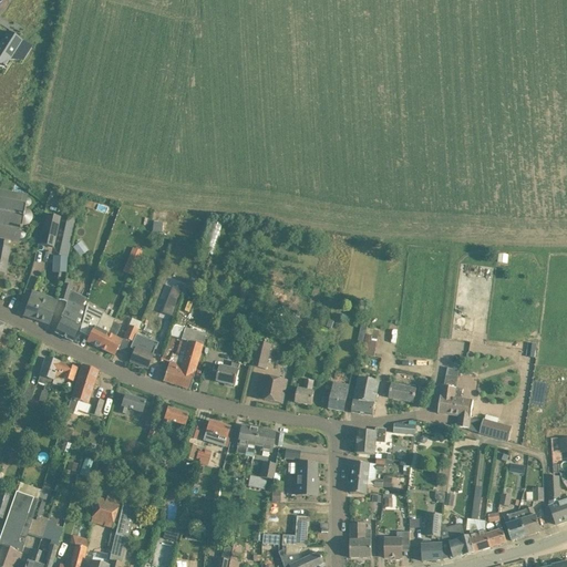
[(0,63),(4,66),(9,59),(13,53),(13,52),(20,53),(22,53),(26,54),(30,48),(31,49),(32,48),(19,39),(7,31),(0,42),(0,63)]
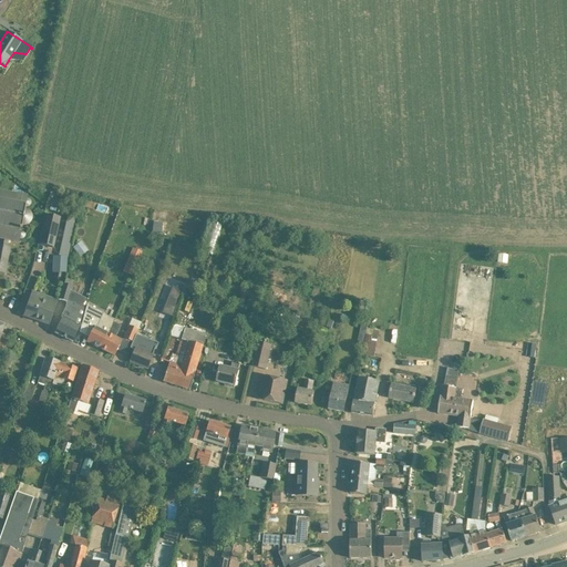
[(0,274),(4,275),(9,248),(6,248),(7,240),(19,243),(19,239),(20,239),(21,239),(22,239),(23,239),(23,238),(24,238),(24,237),(24,236),(24,235),(24,234),(23,234),(23,233),(22,233),(21,232),(21,227),(22,227),(23,227),(24,227),(26,227),(28,226),(29,225),(30,224),(30,223),(31,222),(31,220),(31,219),(31,218),(30,217),(30,216),(29,215),(29,214),(27,214),(26,213),(24,213),(26,207),(27,207),(28,207),(29,206),(29,205),(30,204),(30,203),(29,203),(29,202),(29,200),(28,200),(27,200),(27,199),(27,197),(0,192),(0,238),(1,239),(0,244),(0,274)]
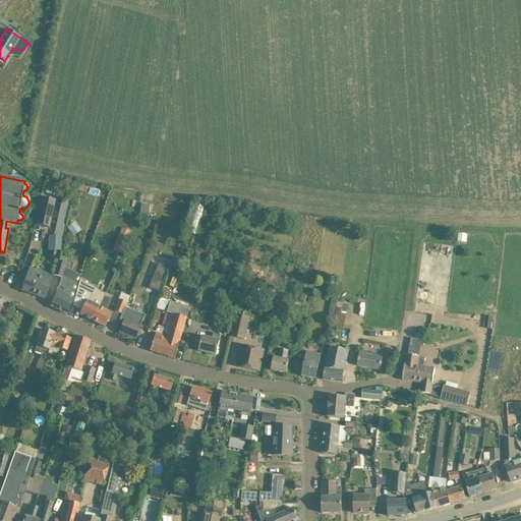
[(42,197),(36,225),(49,228),(55,200),(42,197)]
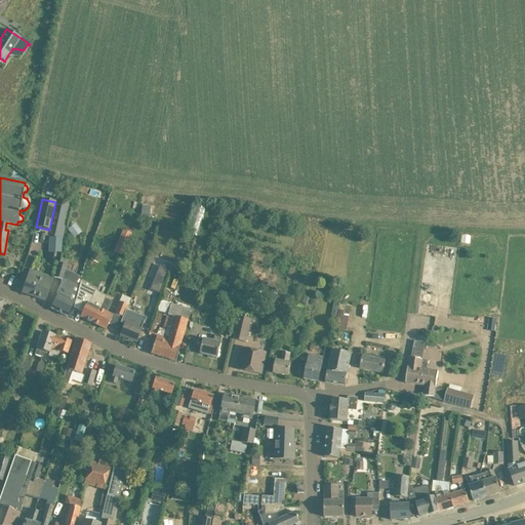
[(74,236),(79,232),(75,225),(69,229),(74,236)]
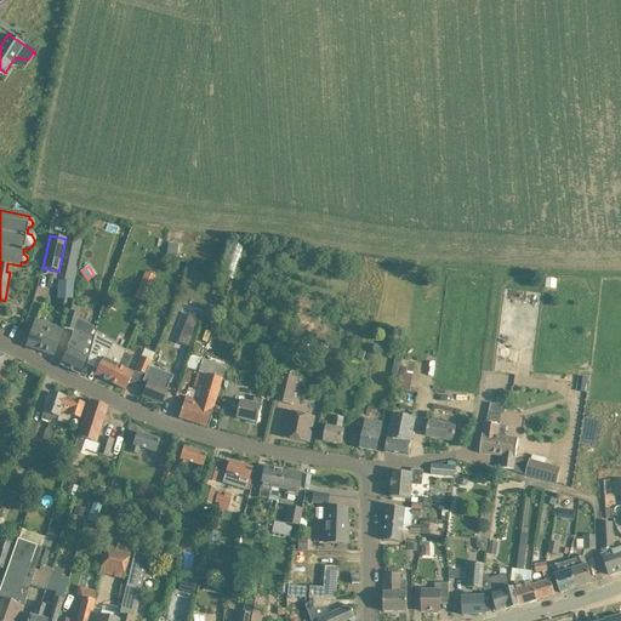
[(58,297),(74,298),(74,280),(58,280),(58,297)]
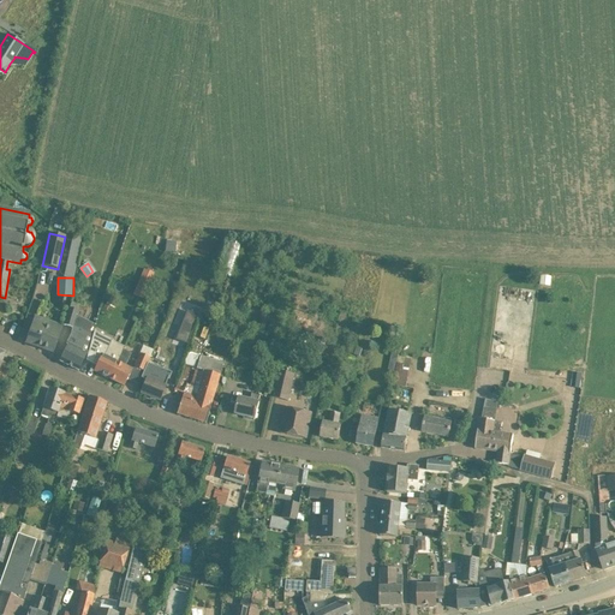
[(147,288),(149,281),(141,278),(137,286),(147,288)]
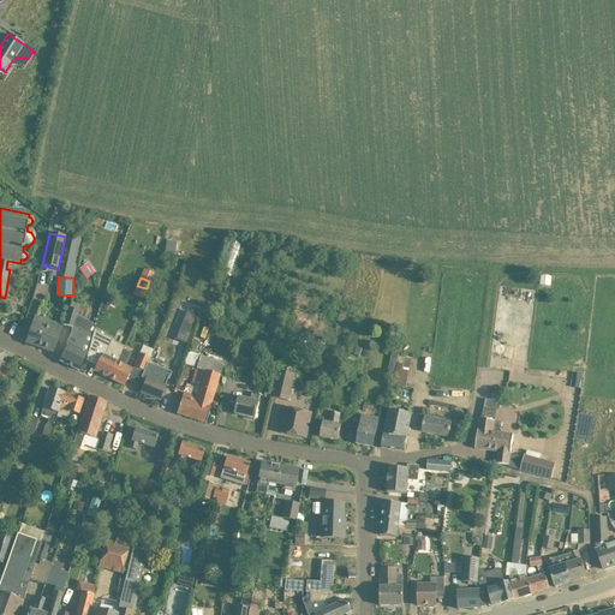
[(72,328),(71,335),(66,344),(69,345),(60,362),(78,370),(87,354),(88,356),(91,340),(91,339),(93,335),(76,328),(75,328),(79,311),(70,308),(64,326),(72,328)]
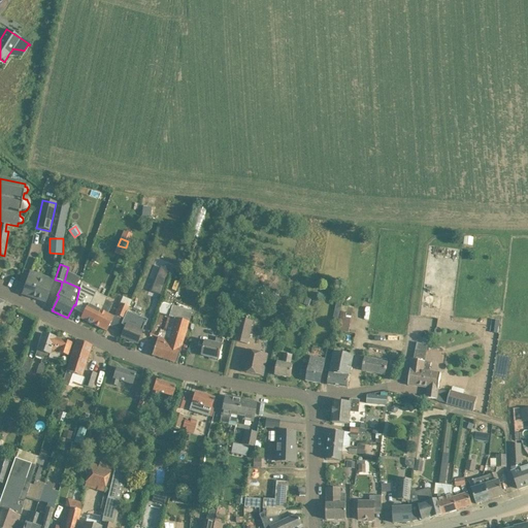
[(151,292),(160,295),(165,282),(169,270),(160,267),(156,277),(151,292)]
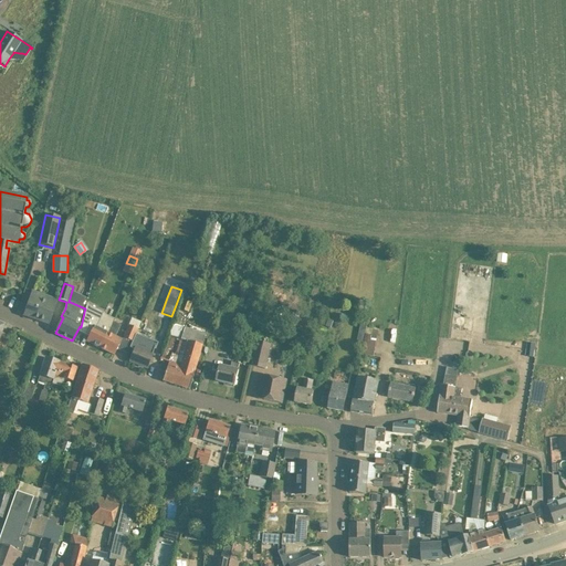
[(46,294),(44,301),(31,296),(24,315),(50,324),(59,299),(46,294)]
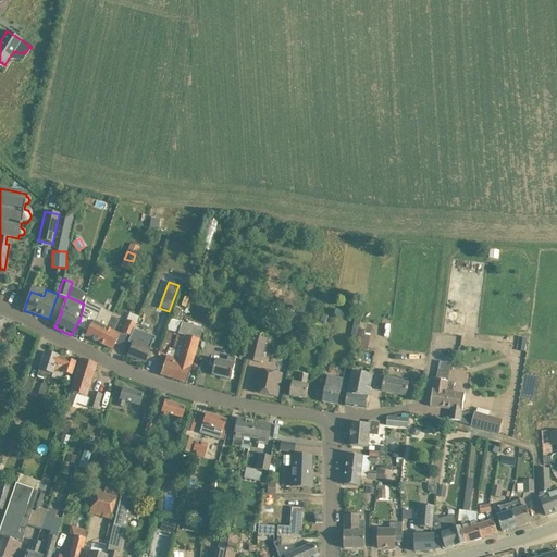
[(85,336),(99,343),(111,317),(113,311),(102,307),(102,308),(85,299),(84,305),(84,304),(83,307),(83,308),(79,322),(78,326),(87,331),(85,336)]
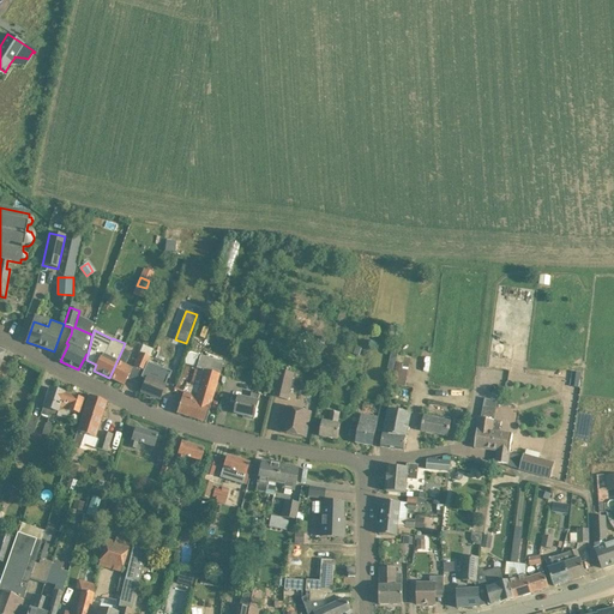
[(353,342),(348,351),(348,353),(359,356),(361,349),(356,347),(357,344),(353,342)]
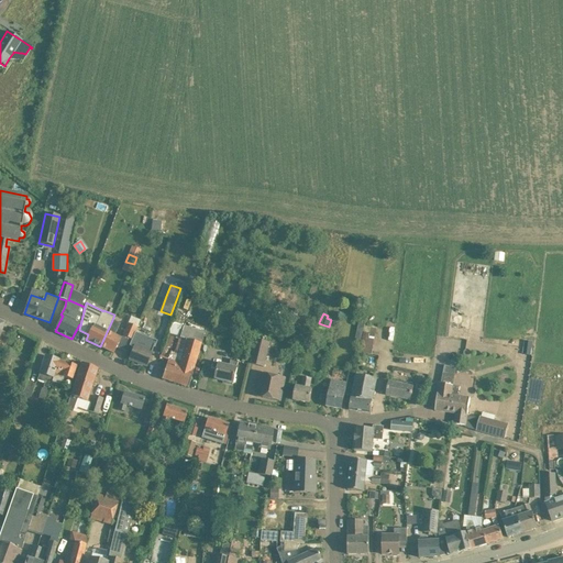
[(112,320),(100,346),(113,353),(121,339),(114,335),(120,324),(112,320)]
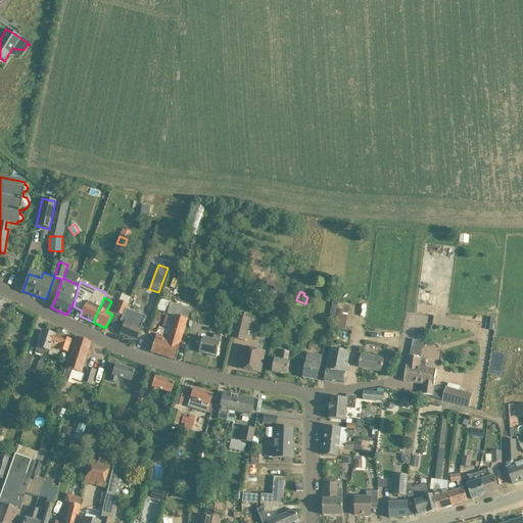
[(1,307),(4,301),(4,300),(0,298),(0,321),(3,323),(9,311),(1,307)]
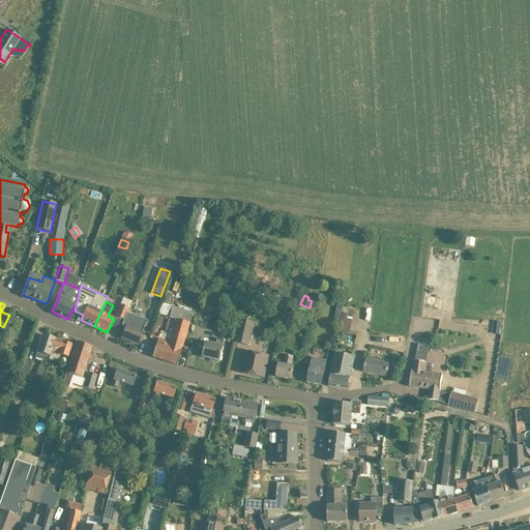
[(120,319),(125,306),(121,304),(115,317),(120,319)]
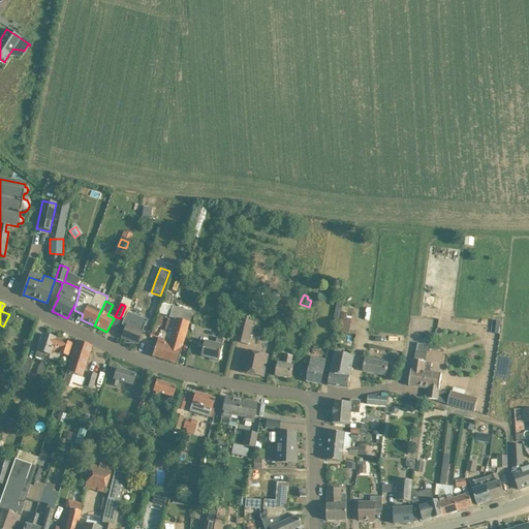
[(163,305),(160,305),(160,304),(157,314),(175,319),(167,341),(157,338),(152,355),(177,364),(183,346),(182,345),(192,312),(173,306),(172,307),(163,305)]
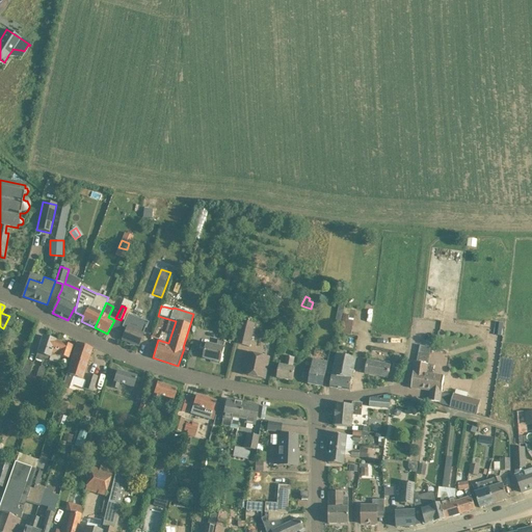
[(225,321),(227,317),(227,315),(220,313),(218,320),(225,321)]
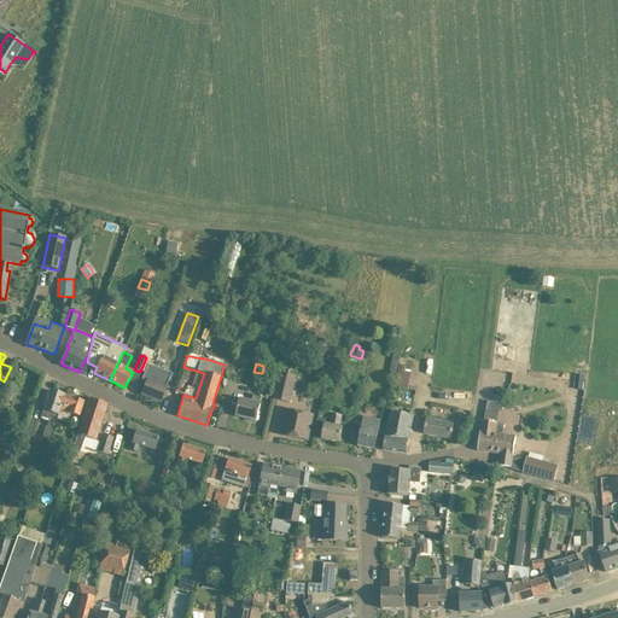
[(395,386),(408,389),(412,367),(398,365),(398,367),(395,386)]
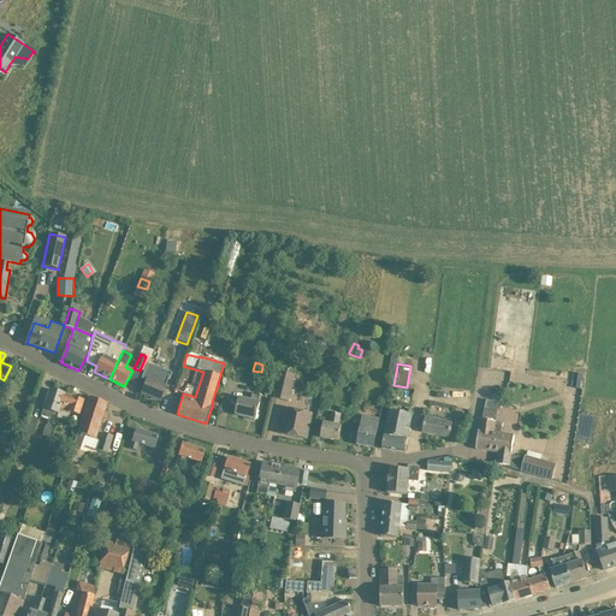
[(295,374),(279,372),(273,398),(289,402),(295,374)]
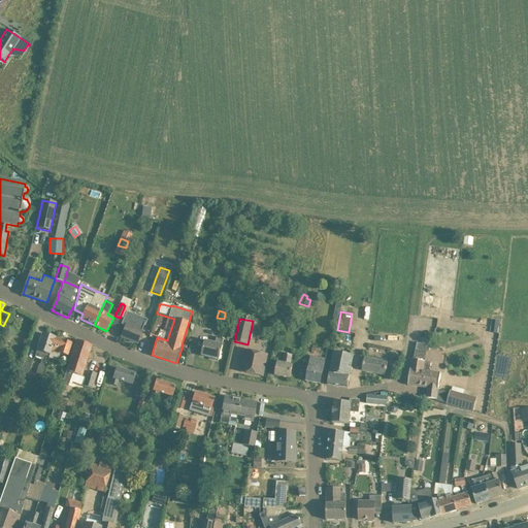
[(133,320),(131,327),(125,325),(121,337),(138,343),(142,331),(135,329),(138,322),(133,320)]
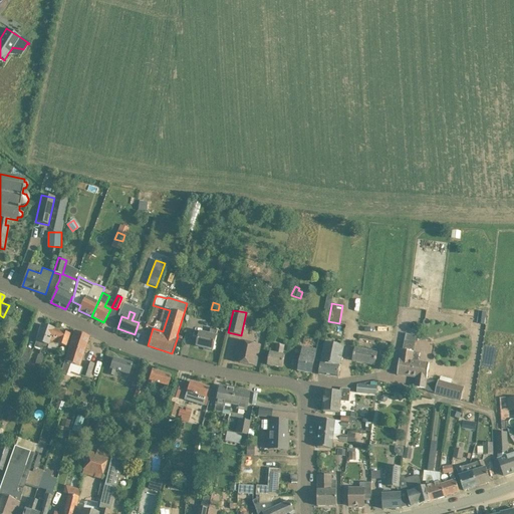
[(477,324),(484,325),(486,313),(479,312),(477,324)]
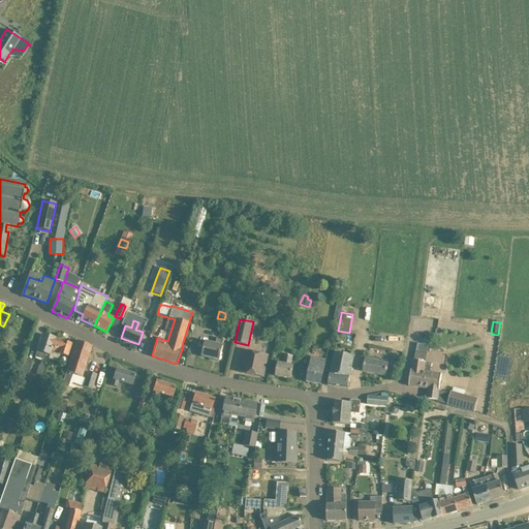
[(42,335),(35,358),(41,360),(37,374),(42,376),(48,359),(55,339),(42,335)]
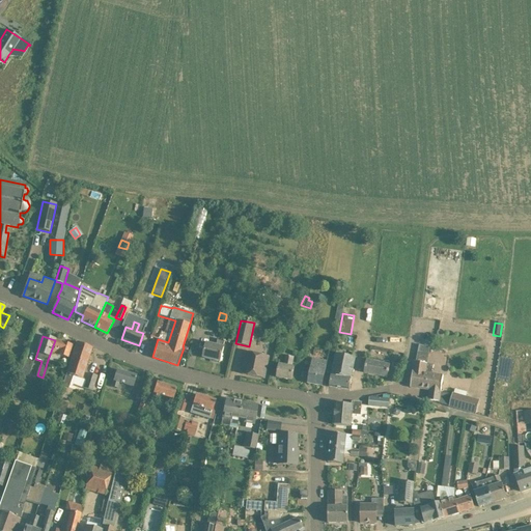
[(55,340),(48,360),(57,363),(60,356),(67,359),(72,345),(62,342),(55,340)]
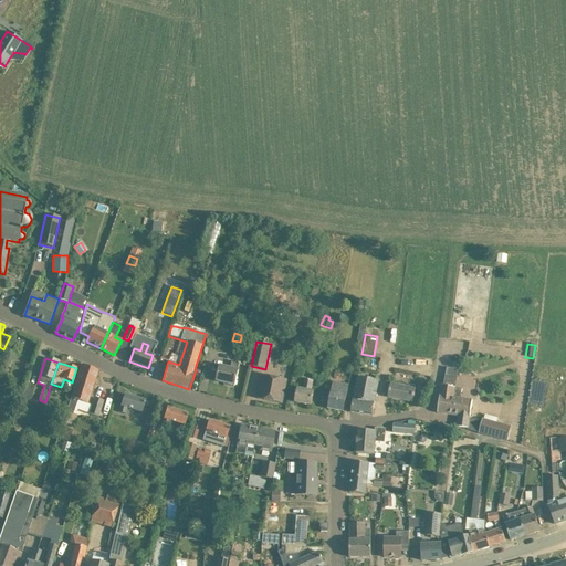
[(236,386),(237,380),(239,370),(238,370),(239,364),(232,363),(230,368),(220,366),(217,381),(236,386)]
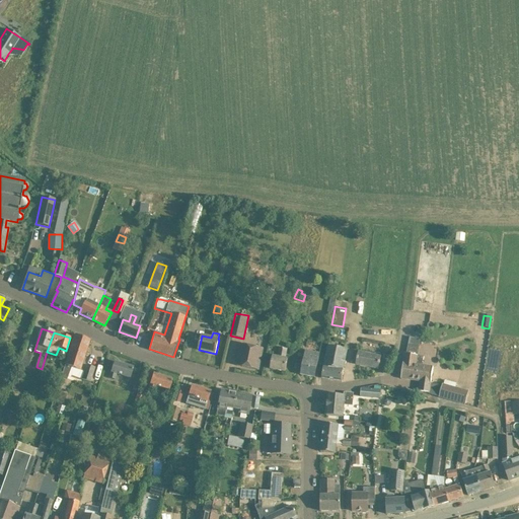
[(75,335),(66,365),(61,376),(68,379),(72,367),(80,371),(90,340),(75,335)]
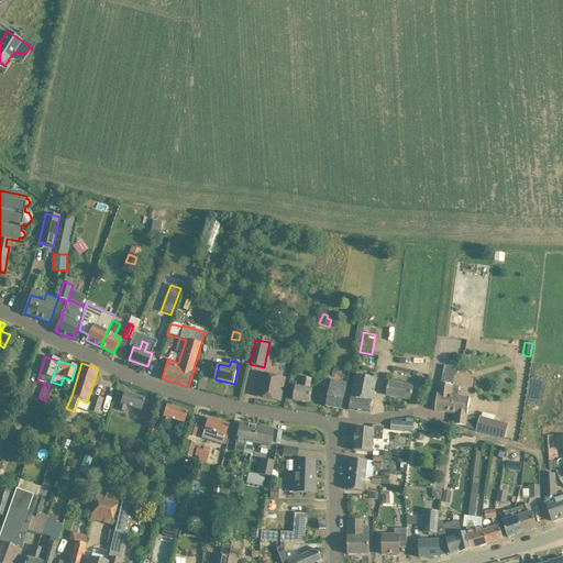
[(441,382),(453,385),(457,367),(445,364),(441,382)]
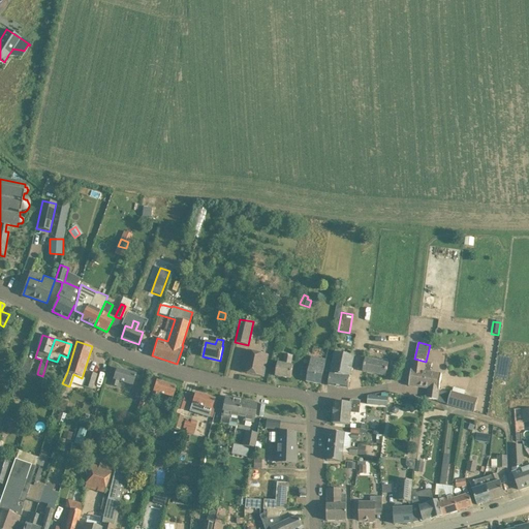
[(246,350),(241,373),(263,377),(269,355),(246,350)]
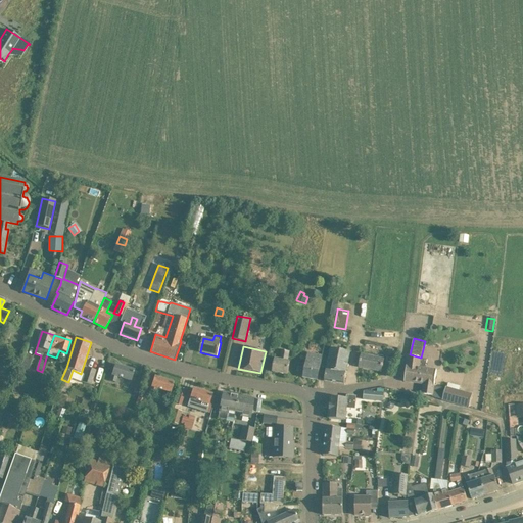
[(344,384),(345,379),(350,352),(331,348),(325,381),(344,384)]
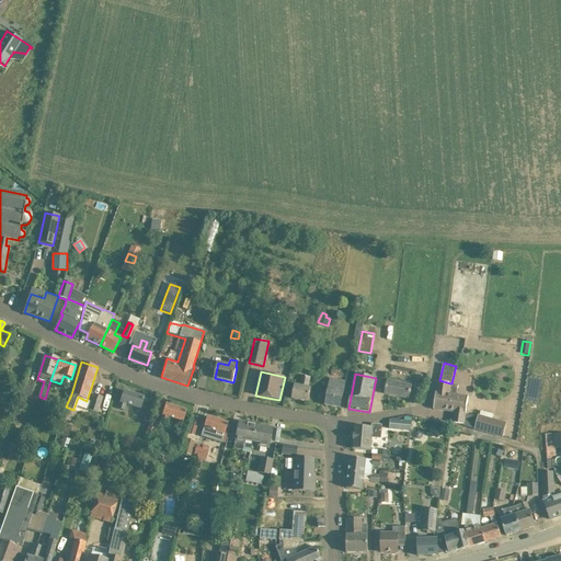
[(309,402),(309,397),(311,389),(308,388),(310,378),(302,376),(300,387),(295,386),(293,399),(309,402)]
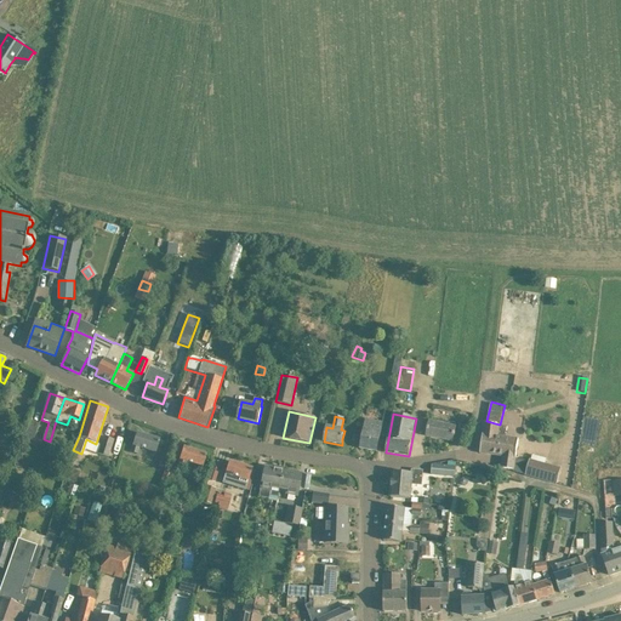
[(377,451),(379,445),(382,423),(365,420),(360,449),(377,451)]
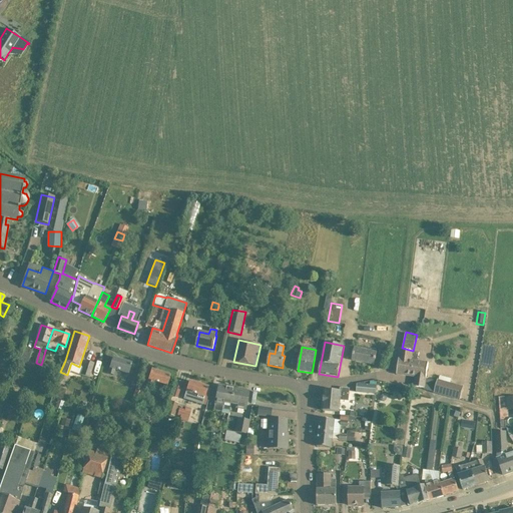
[(26,367),(28,360),(32,351),(24,348),(19,365),(26,367)]
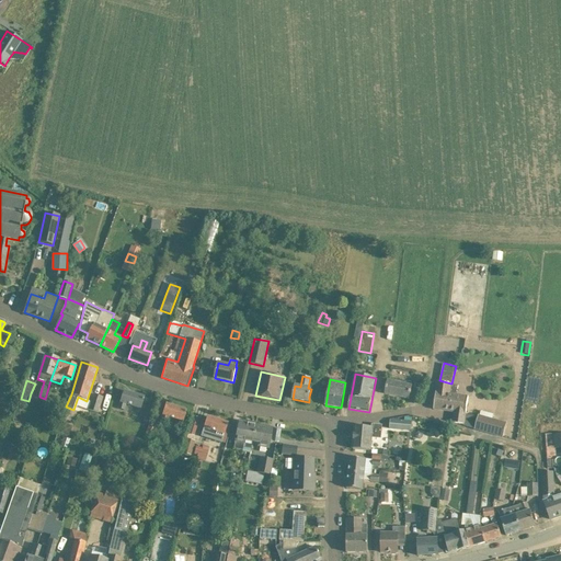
[(412,386),(388,380),(385,393),(409,399),(412,386)]
